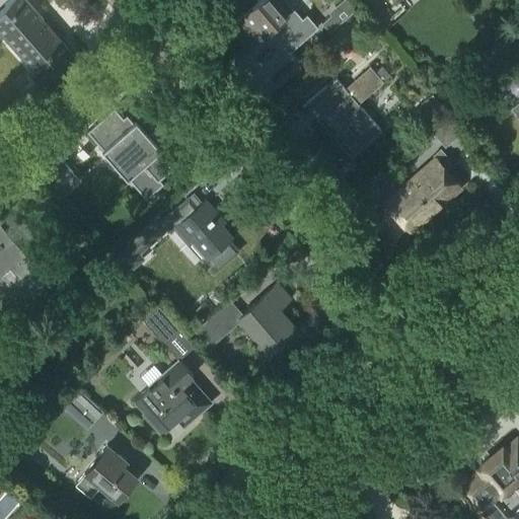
[(32,18),(25,10),(19,4),(22,0),(5,0),(1,6),(0,6),(0,24),(3,29),(0,31),(0,43),(4,48),(14,39),(33,60),(23,69),(53,103),(78,81),(61,62),(67,57),(42,29),(48,24),(38,13),(32,18)]
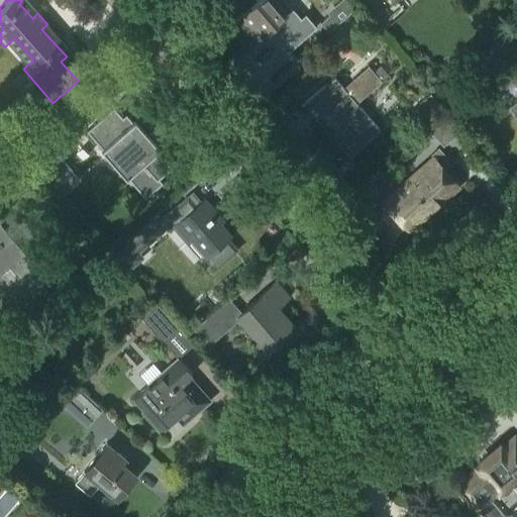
[(235,18),(255,41),(269,29),(288,52),(317,26),(306,14),(301,18),(284,0),(232,0),(231,1),(241,13),(235,18)]
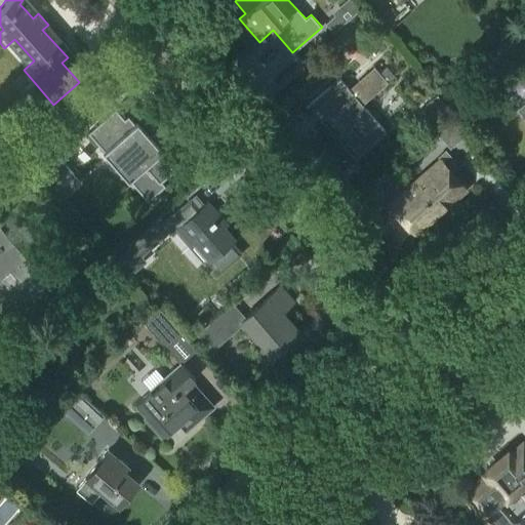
[(325,24),(332,33),(342,25),(334,15),(325,24)]
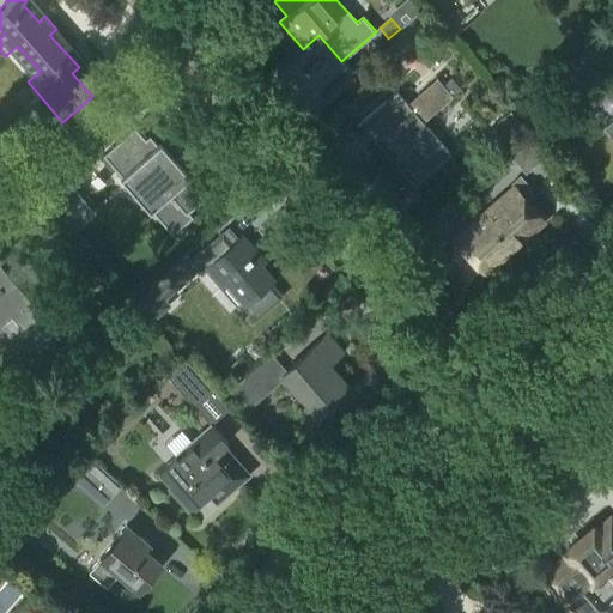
[(461,89),(450,78),(443,84),(437,78),(418,95),(434,113),(461,89)]
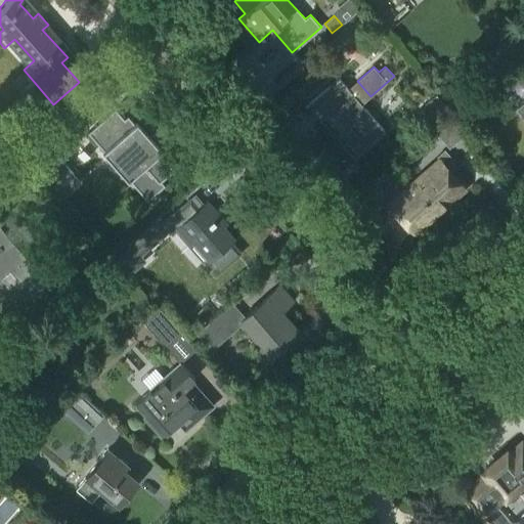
[(356,98),(339,78),(312,101),(357,154),(385,130),(362,104),(366,99),(361,94),(356,98)]
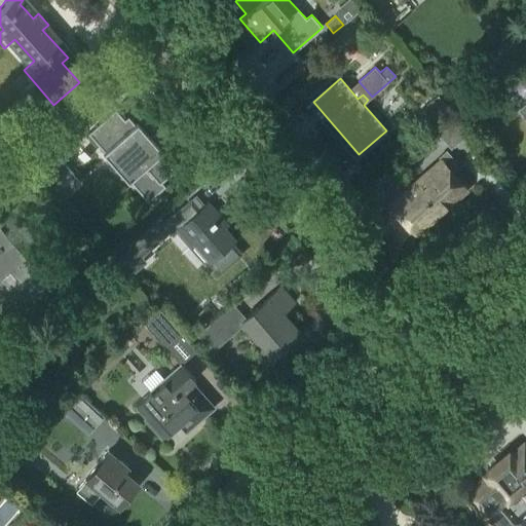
[(433,115),(445,105),(439,98),(426,108),(433,115)]
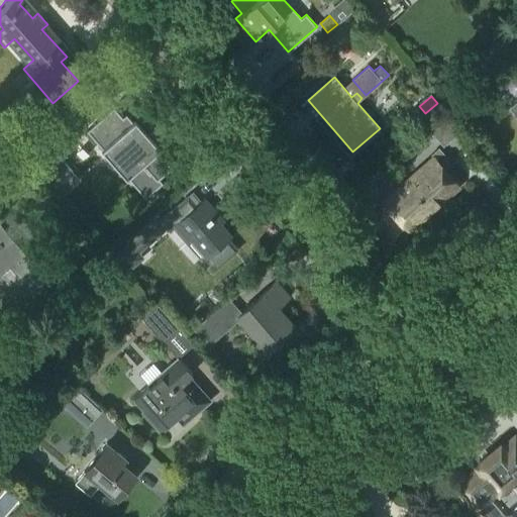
[(442,146),(462,129),(440,103),(420,121),(442,146)]
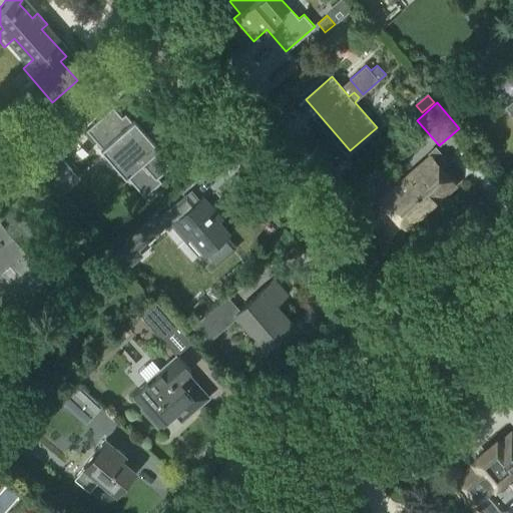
[(143,196),(160,181),(156,176),(170,165),(155,148),(157,145),(147,134),(133,118),(131,120),(124,113),(119,117),(111,108),(86,130),(100,146),(99,147),(123,175),(125,174),(143,196)]
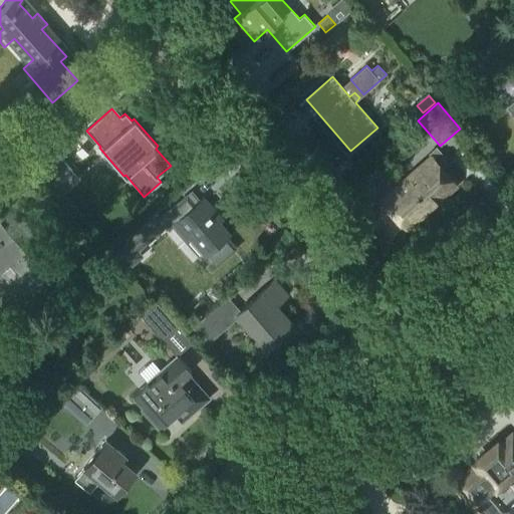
[(436,148),(428,155),(431,158),(439,167),(447,161),(436,148)]
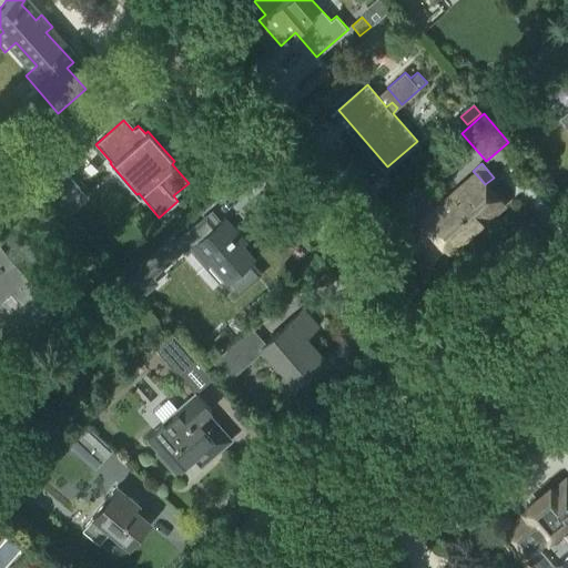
[(61,204),(80,189),(60,165),(42,182),(61,204)]
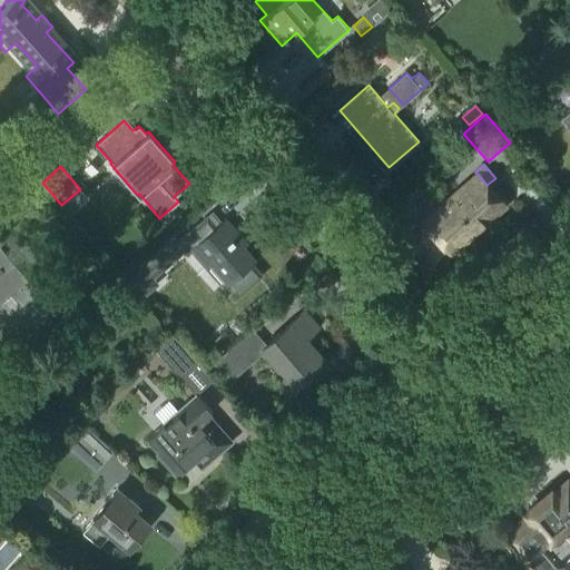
[(450,252),(504,205),(478,175),(424,222),(450,252)]
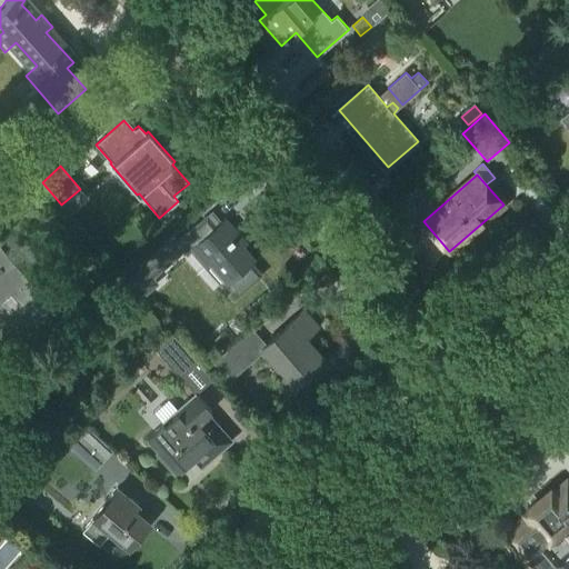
[(228,281),(252,260),(236,240),(240,237),(226,219),(192,248),(207,266),(211,261),(228,281)]
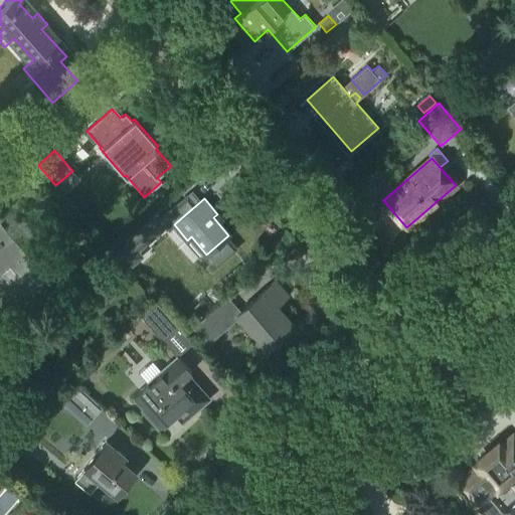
[(0,221),(0,297),(12,312),(49,281),(0,221)]
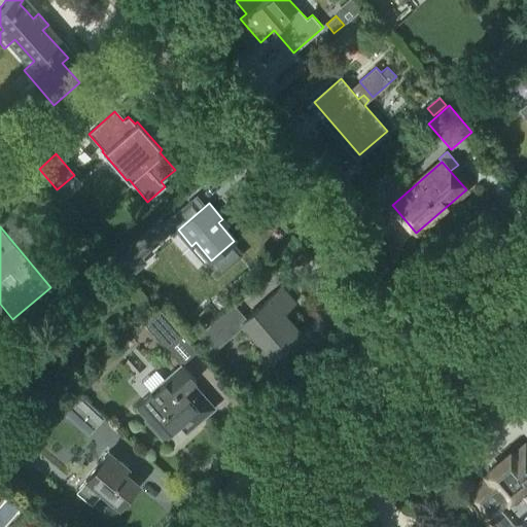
[(132,276),(147,262),(129,241),(113,254),(132,276)]
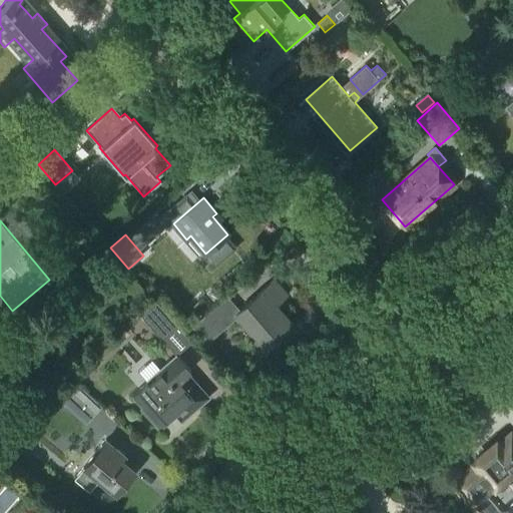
[(265,348),(293,324),(276,305),(287,295),(274,280),(236,312),(234,314),(237,317),(265,348)]
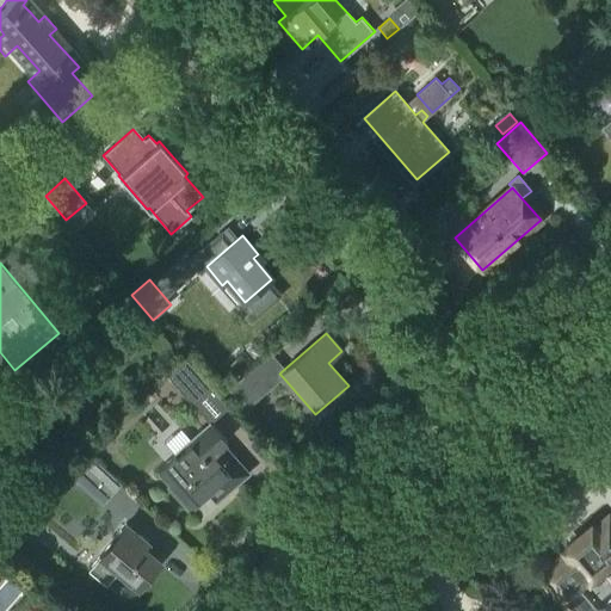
[(239,372),(248,362),(239,353),(229,363),(239,372)]
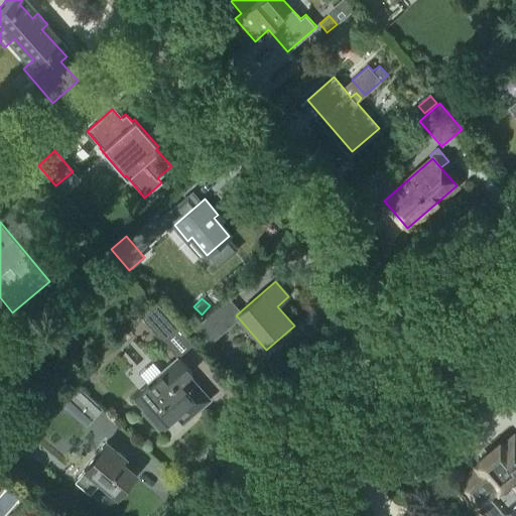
[(236,315),(238,313),(227,299),(191,331),(206,347),(239,318),(236,315)]
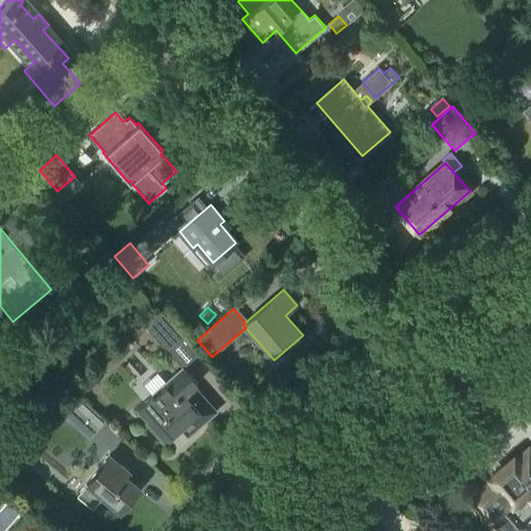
[(167,352),(184,338),(158,309),(142,323),(167,352)]
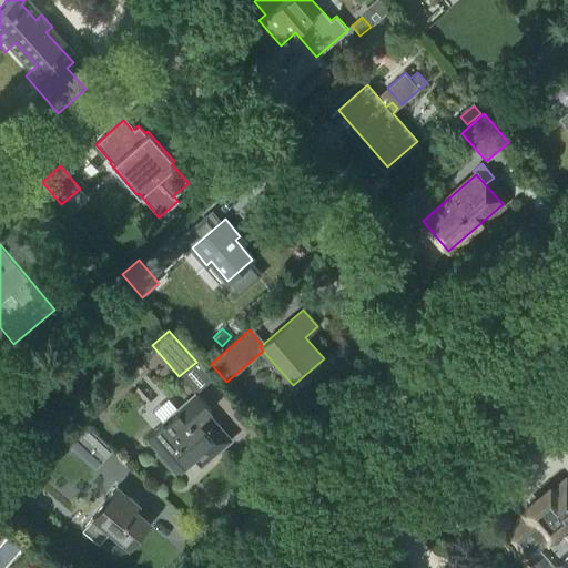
[(201,467),(231,440),(208,414),(211,411),(196,393),(146,437),(158,449),(155,452),(175,474),(193,458),(201,467)]
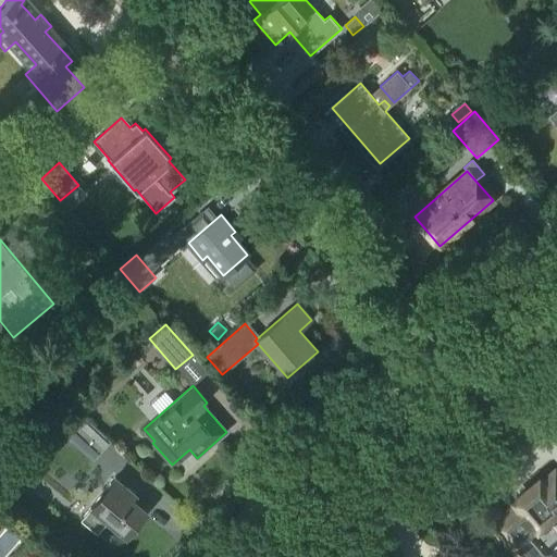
[(93,460),(110,442),(73,408),(57,424),(66,433),(64,435),(93,460)]
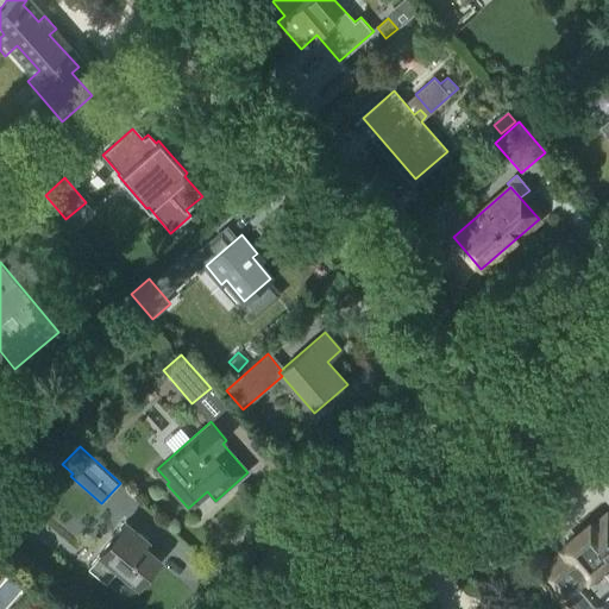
[(564,552),(539,573),(569,608),(592,608),(600,603),(594,596),(608,582),(608,515),(608,514),(596,525),(592,521),(560,548),(564,552)]
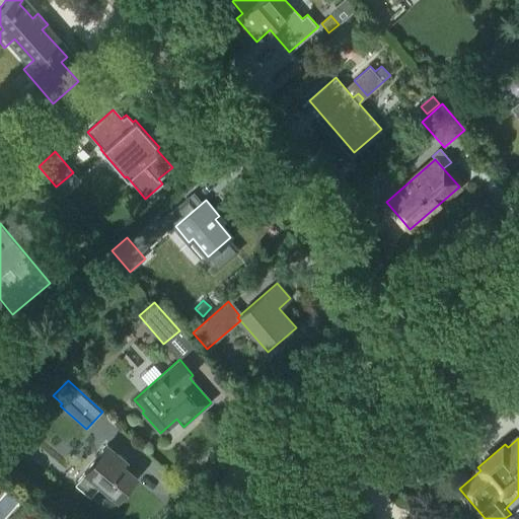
[(117,499),(136,475),(123,464),(127,460),(107,445),(84,472),(85,473),(76,484),(90,496),(99,485),(117,499)]
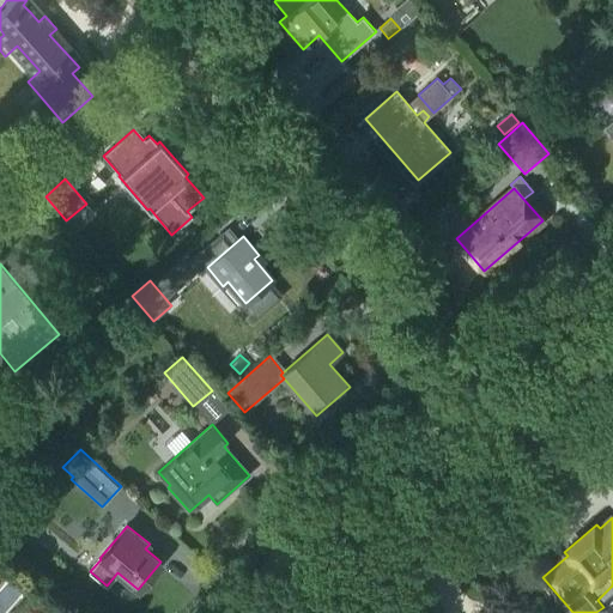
[(62,612),(41,598),(30,612),(62,612)]
